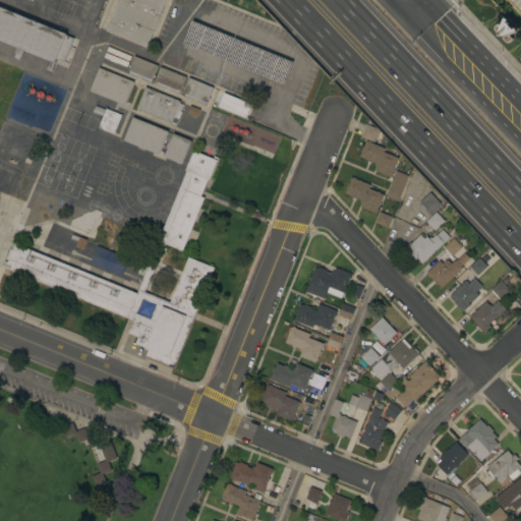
[(165,0),(147,47),(106,31),(118,0),(165,0)]
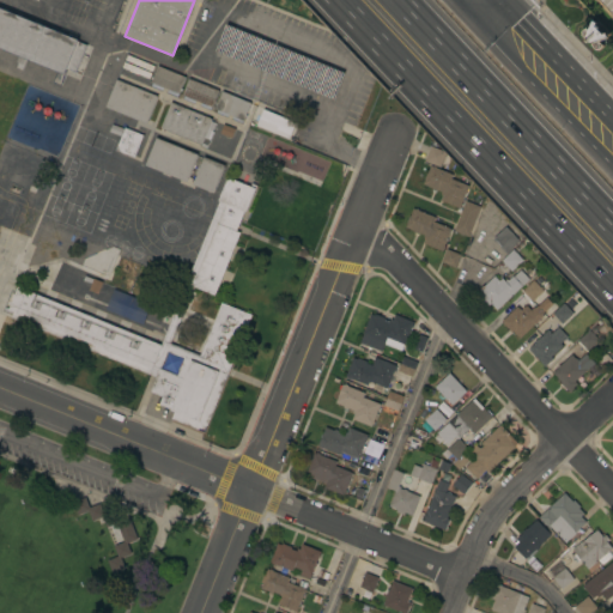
[(612,0),(612,14),(599,0),(612,0)]
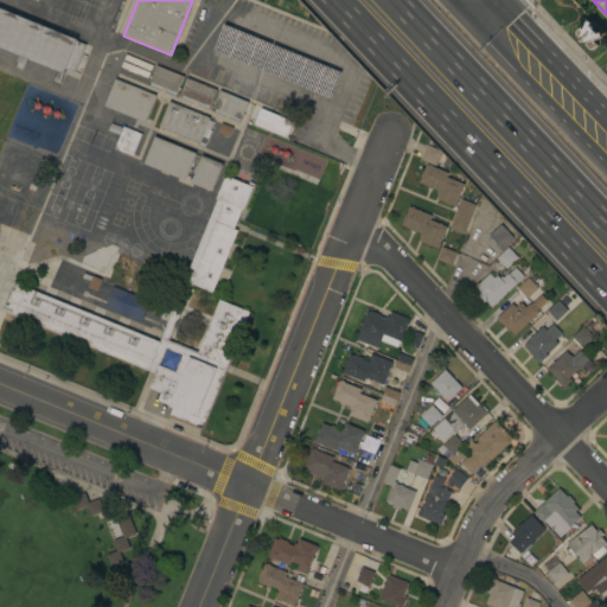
[(0,7),(77,39),(77,40),(85,44),(75,71),(66,68),(64,74),(26,58),(21,69),(16,66),(20,55),(0,46),(0,7)]
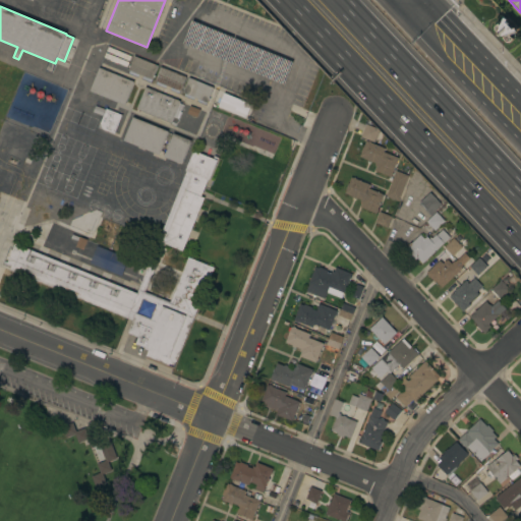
[(509,43),(508,41),(507,42),(503,38),(504,37),(500,33),(499,34),(495,30),(496,29),(495,26),(499,22),(504,24),(507,17),(510,18),(509,21),(515,29),(518,27),(519,31),(512,33),(513,39),(509,43)]
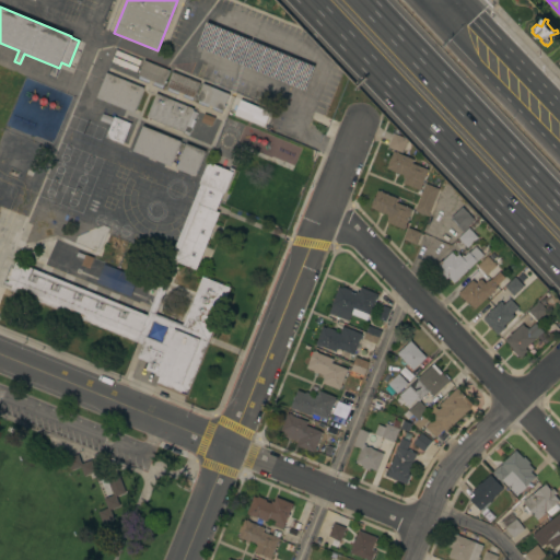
[(108,63),(115,47),(141,58),(136,74),(108,63)]
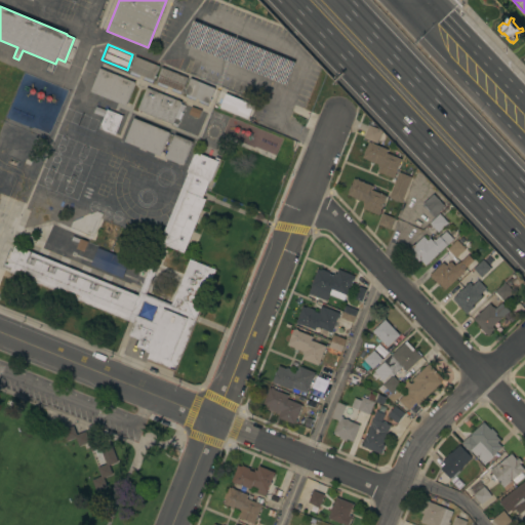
[(135,56),(159,66),(153,80),(129,70),(135,56)]
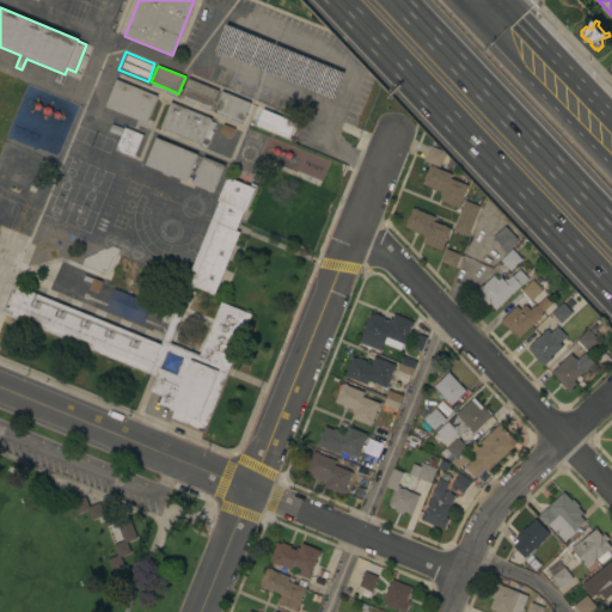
[(189,78),(219,90),(212,106),(182,95),(189,78)]
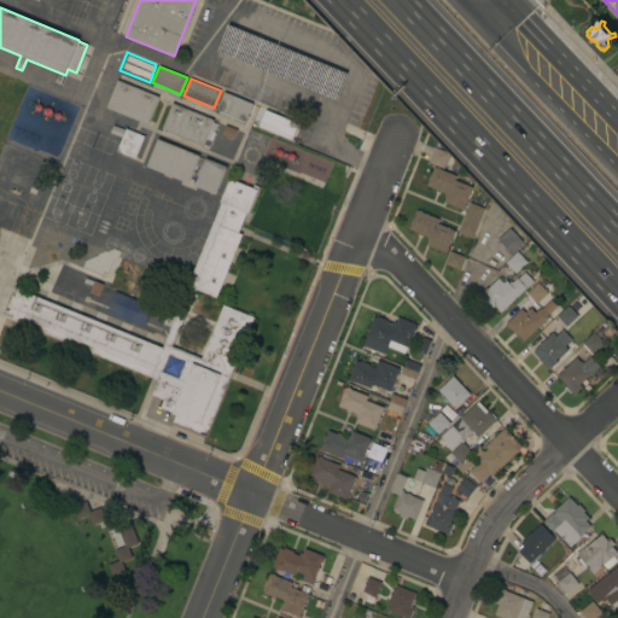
[(158,97),(147,124),(106,106),(117,80),(158,97)]
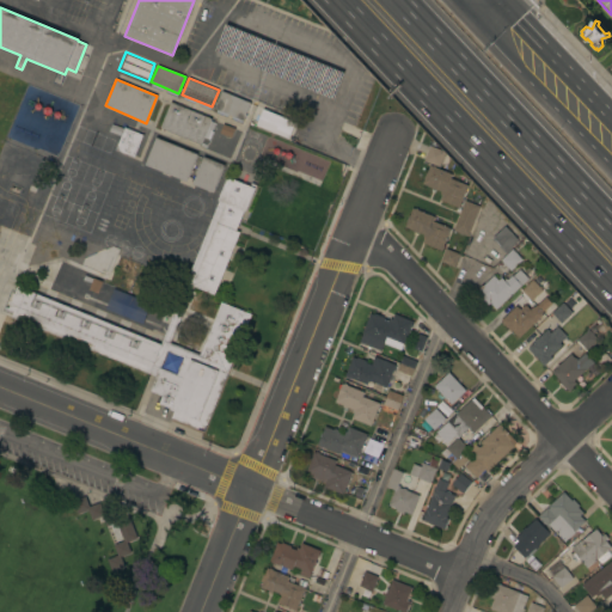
[(214,108),(221,91),(251,103),(244,120),(214,108)]
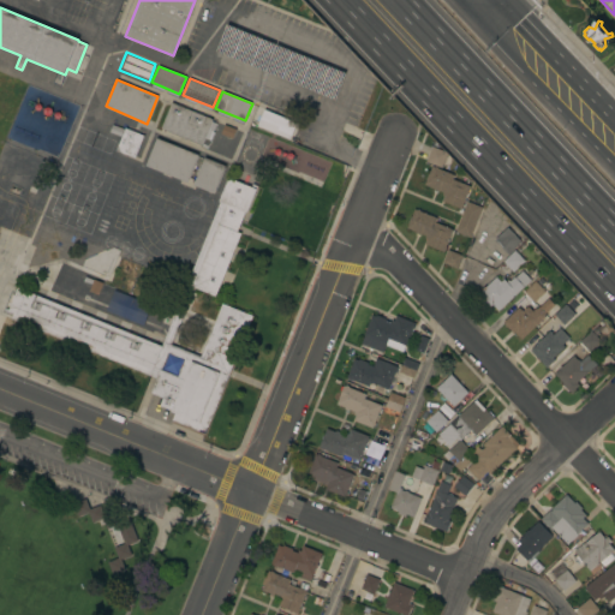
[(161,127),(171,102),(213,119),(212,121),(216,123),(213,131),(214,132),(207,148),(202,147),(202,144),(161,127)]
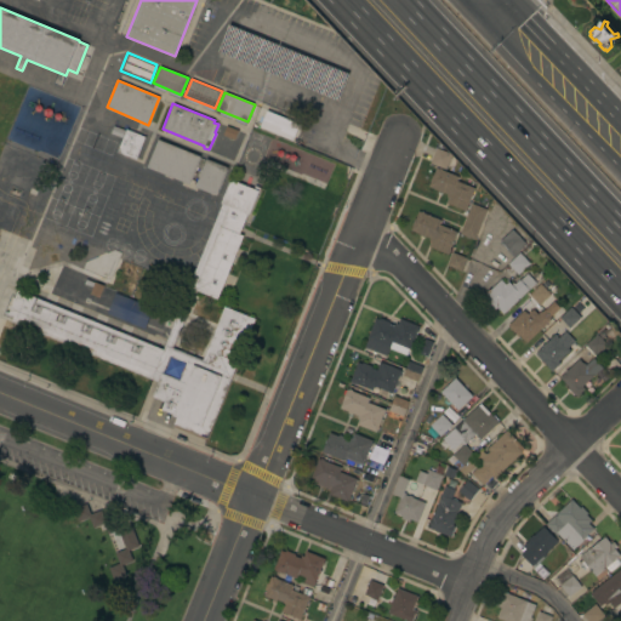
[(260,126),(267,110),(300,124),(292,141),(260,126)]
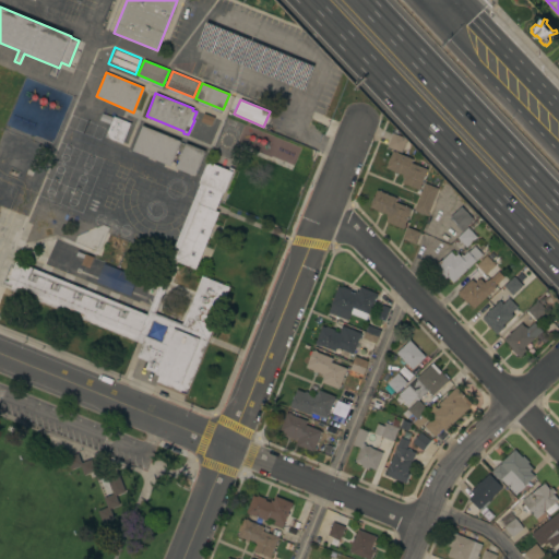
[(130,122),(122,143),(106,137),(114,116),(130,122)]
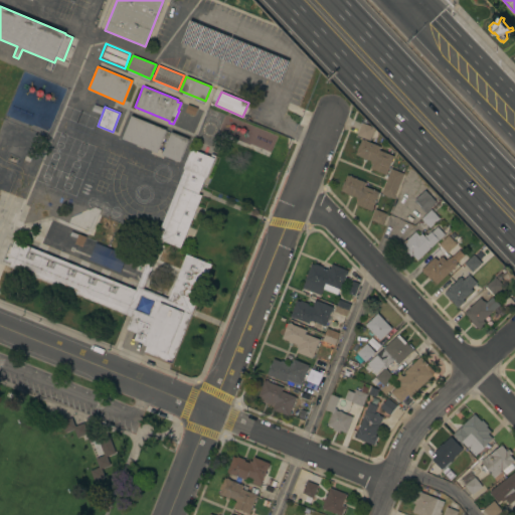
[(131,115),(166,130),(157,152),(122,138),(131,115)]
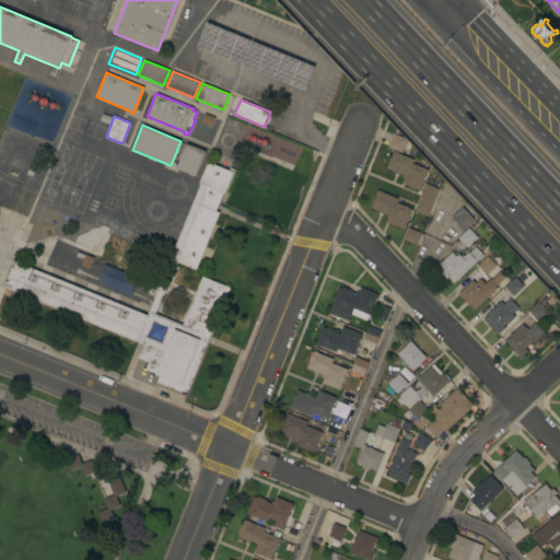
[(394,132),(407,138),(401,152),(388,147),(394,132)]
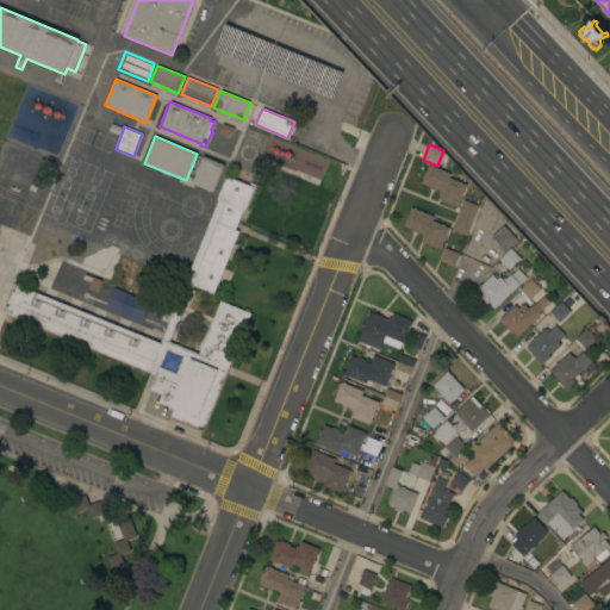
[(192,184),(203,156),(224,165),(213,192),(192,184)]
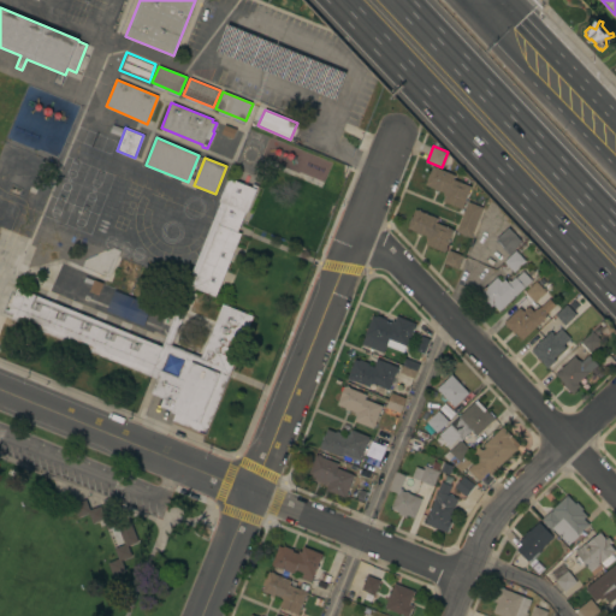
[(427,179),(426,179),(430,172),(433,166),(436,167),(436,166),(438,167),(438,169),(455,175),(454,179),(471,185),(462,208),(443,201),(445,196),(443,195),(444,193),(438,190),(438,191),(433,190),(434,188),(425,184),(427,179)]
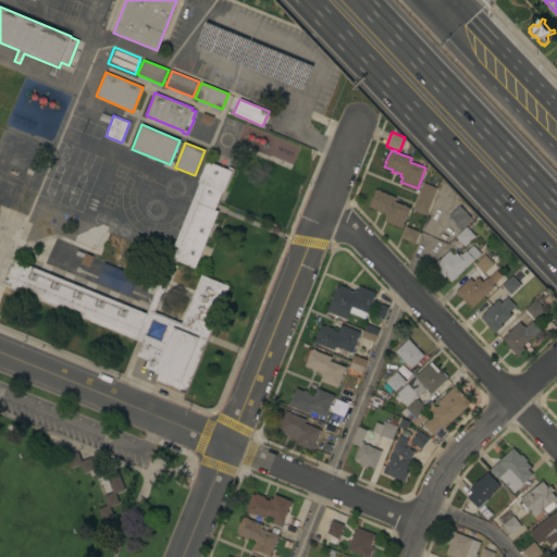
[(186,392),(156,380),(159,373),(145,368),(147,360),(136,355),(141,342),(10,288),(12,283),(11,282),(10,283),(4,281),(4,279),(8,280),(11,273),(9,272),(11,265),(13,267),(16,260),(146,312),(207,160),(232,171),(223,192),(222,190),(214,209),(218,210),(195,268),(176,260),(155,312),(182,323),(201,274),(229,285),(186,392)]
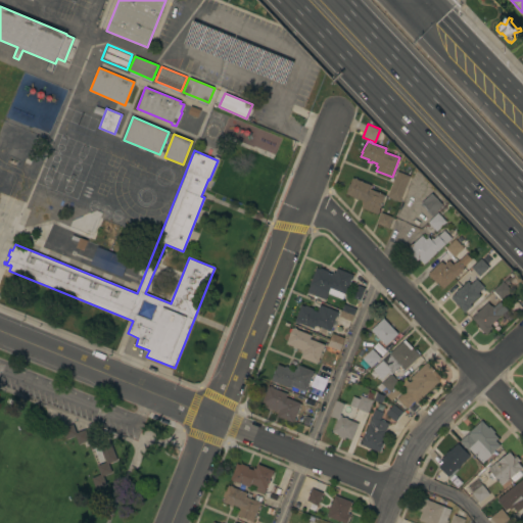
[(397,171),(410,176),(399,201),(387,196),(397,171)]
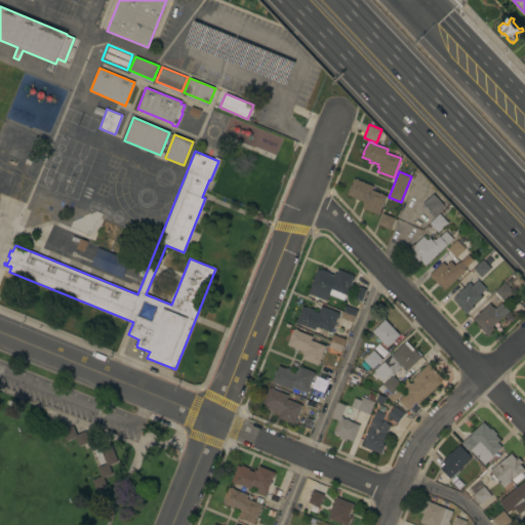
[(362,207),(364,203),(362,202),(363,200),(358,198),(358,199),(355,198),(355,197),(348,194),(349,190),(348,189),(351,184),(351,185),(354,177),(356,178),(356,177),(359,178),(358,179),(372,186),(371,189),(387,195),(380,210),(381,210),(380,213),(379,212),(378,214),(362,207)]
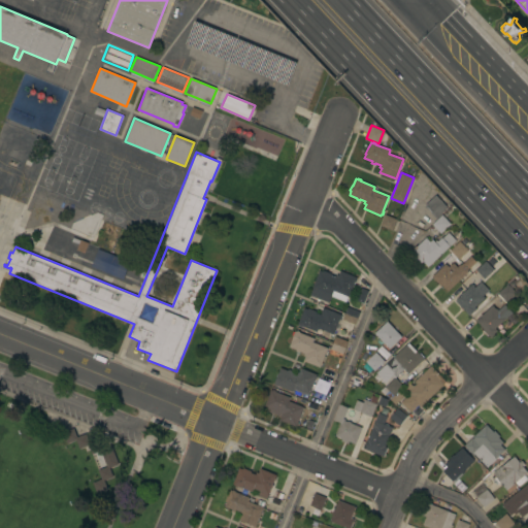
[(435,194),(447,206),(435,218),(424,205),(435,194)]
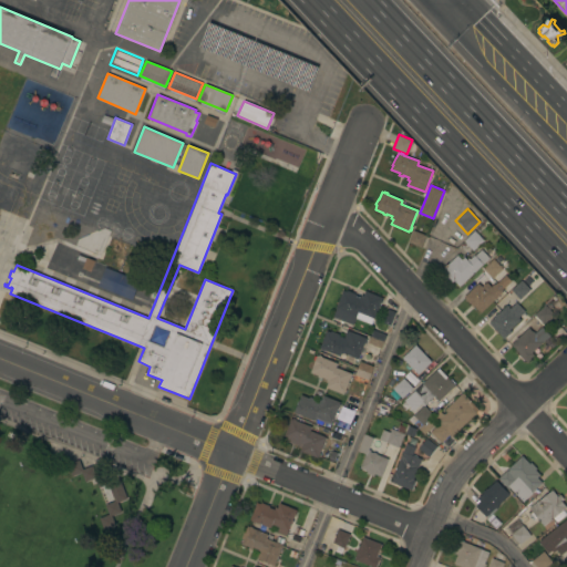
[(408,241),(412,229),(426,235),(421,247),(408,241)]
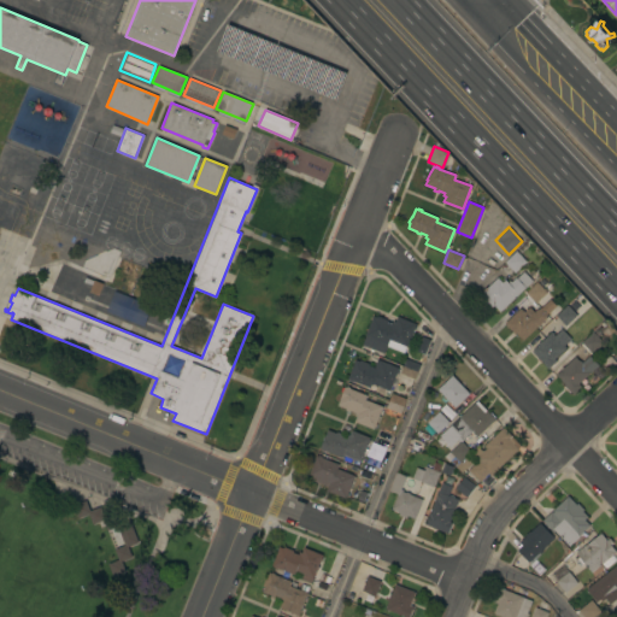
[(526,260),(515,272),(512,270),(505,278),(497,270),(505,262),(504,262),(516,251),(526,260)]
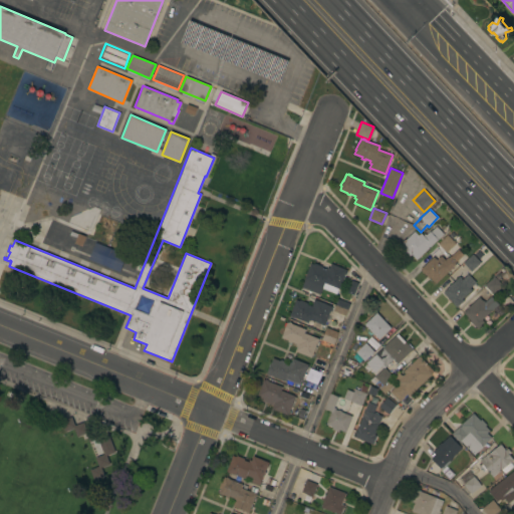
[(399,246),(415,231),(419,235),(421,233),(423,235),(425,233),(426,235),(430,231),(431,231),(436,226),(444,234),(438,240),(437,239),(417,259),(412,254),(409,256),(399,246)]
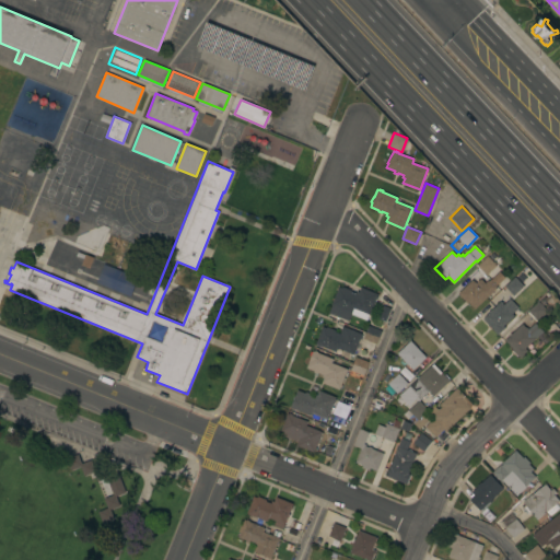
[(477,266),(488,256),(496,265),(486,275),(477,266)]
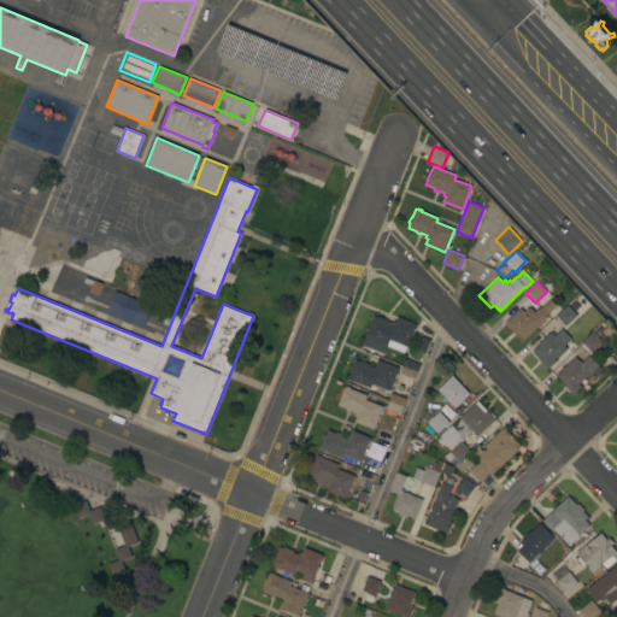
[(556,315),(566,304),(569,306),(576,300),(581,305),(574,311),(576,313),(565,325),(556,315)]
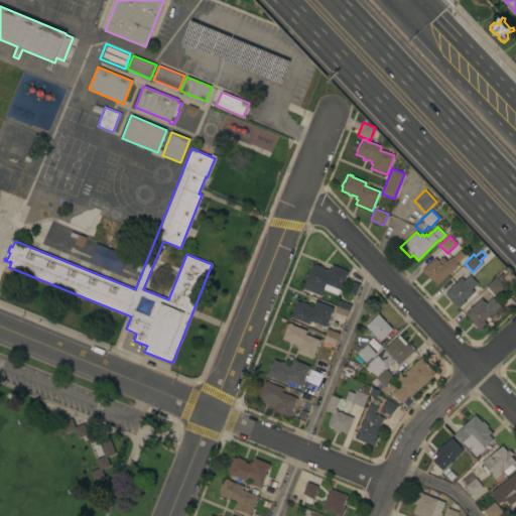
[(437,284),(431,278),(430,279),(421,270),(434,257),(438,261),(439,259),(438,259),(440,257),(441,258),(442,256),(446,260),(449,258),(452,257),(459,264),(437,284)]
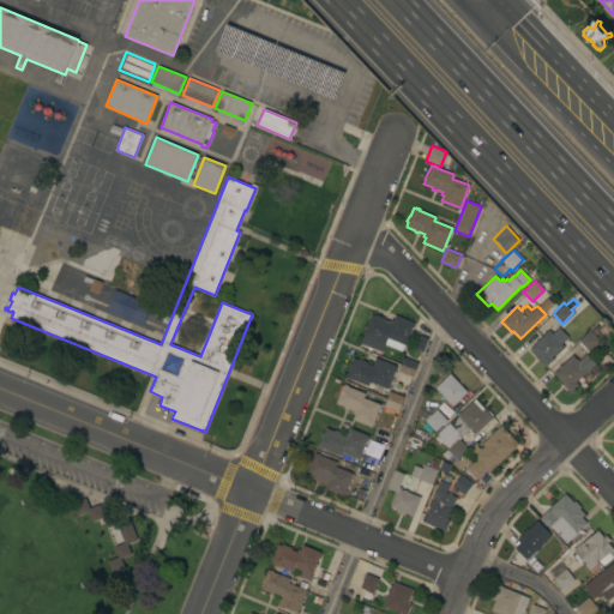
[(414,321),(413,324),(414,325),(413,327),(411,326),(404,344),(405,344),(403,351),(391,347),(393,341),(387,337),(381,351),(360,342),(371,313),(375,315),(375,313),(385,318),(384,319),(390,321),(391,319),(393,319),(396,314),(414,321)]
